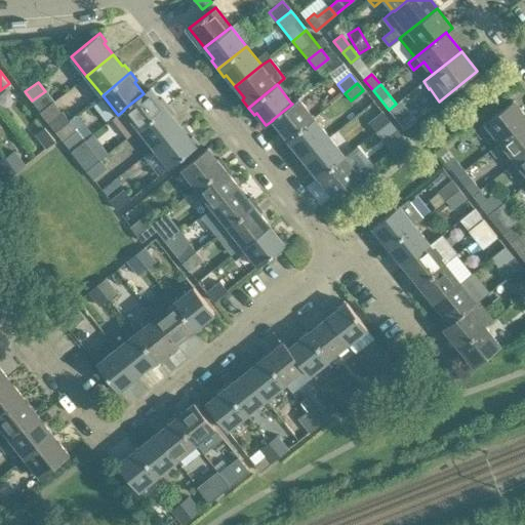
[(150,87),(143,92),(144,93),(124,109),(124,110),(138,128),(167,106),(161,97),(159,99),(150,87)]
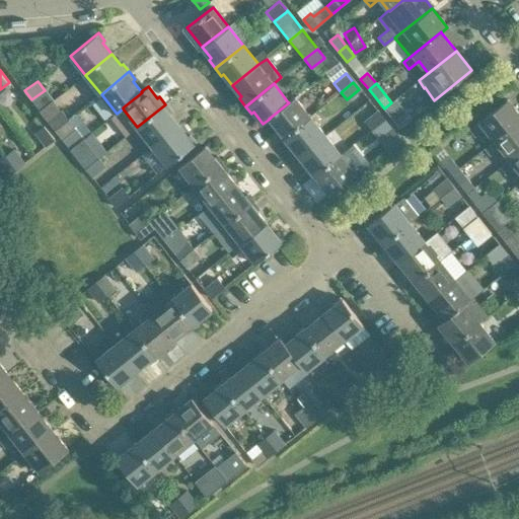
[(282,139),(310,117),(295,97),(288,102),(289,102),(269,119),(270,119),(278,130),(276,131),(282,139)]
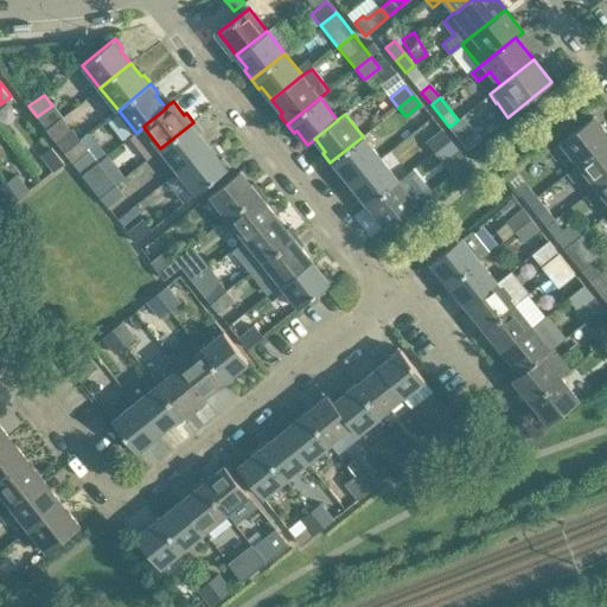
[(579,165),(606,142),(606,133),(593,116),(549,151),(557,161),(568,152),(577,165),(579,165)]
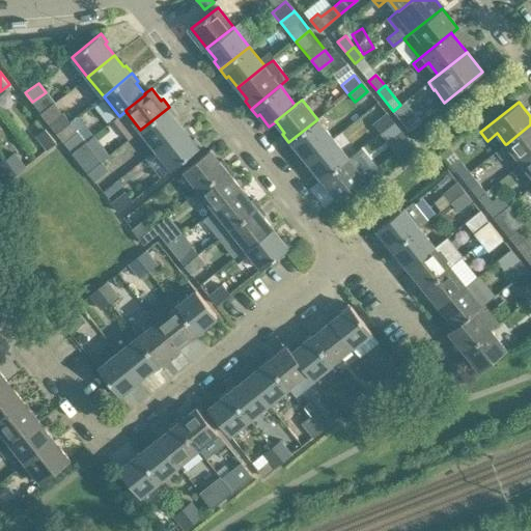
[(156,149),(183,128),(173,116),(175,114),(169,107),(140,130),(156,149)]
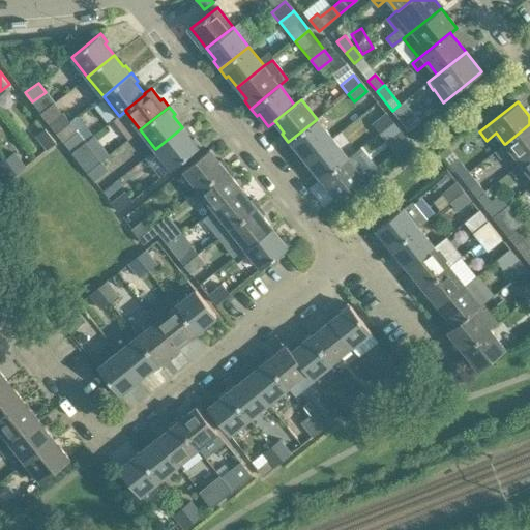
[(57,133),(70,121),(64,113),(50,124),(57,133)]
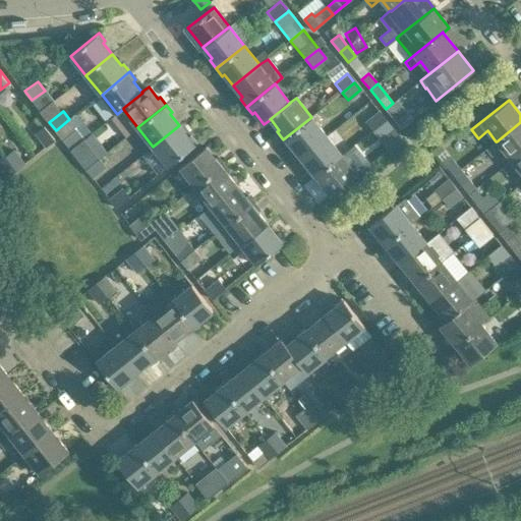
[(372,130),(385,120),(378,111),(365,121),(372,130)]
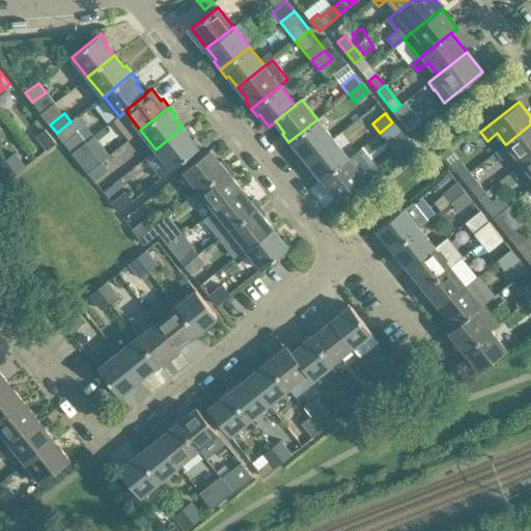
[(402,122),(408,130),(419,121),(413,114),(402,122)]
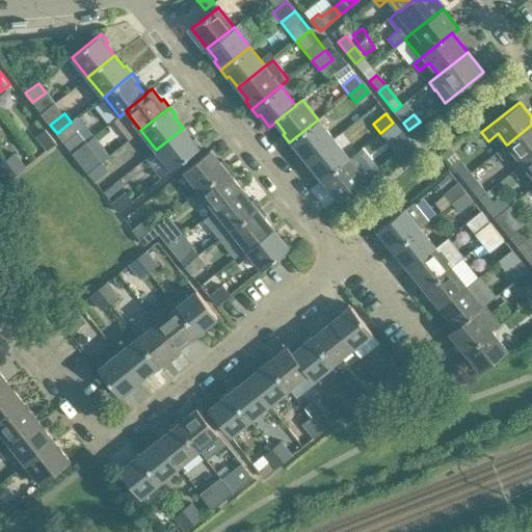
[(307,160),(334,139),(318,120),(289,142),(295,151),(297,149),(307,160)]
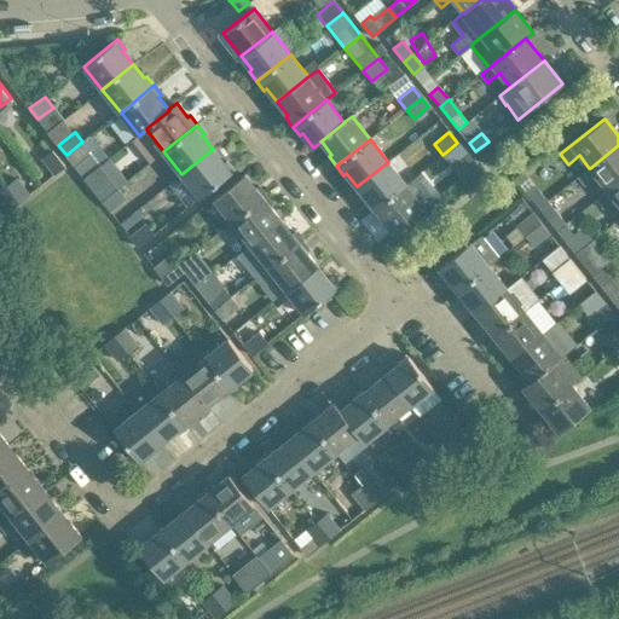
[(90,152),(82,142),(67,155),(74,165),(90,152)]
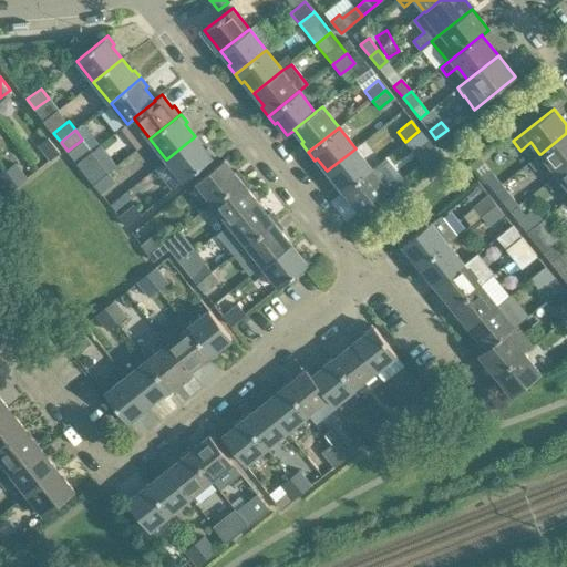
[(419,131),(405,142),(412,150),(425,138),(419,131)]
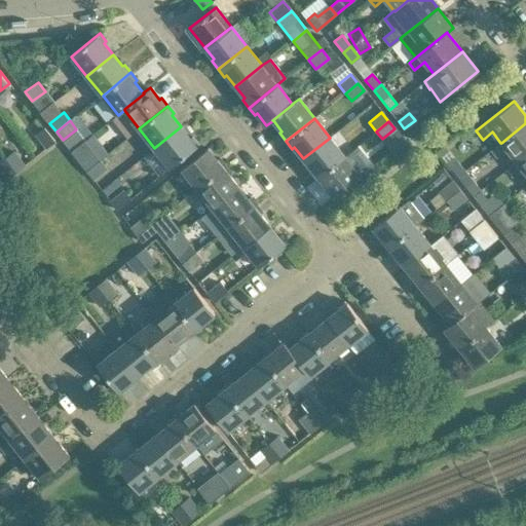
[(517,162),(525,154),(525,123),(501,143),(500,143),(491,150),(498,158),(508,150),(517,161),(517,162)]
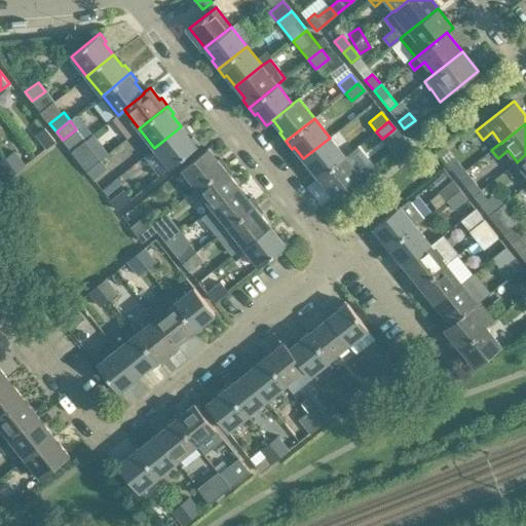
[(190,139),(181,126),(154,148),(170,167),(199,145),(192,137),(190,139)]
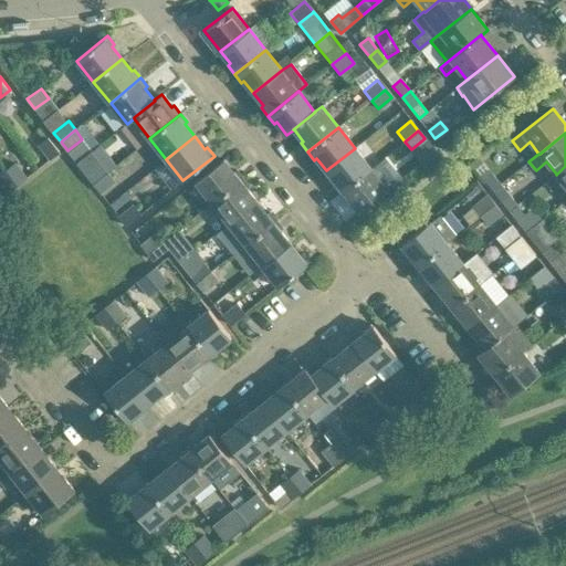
[(49,159),(58,153),(46,138),(38,145),(49,159)]
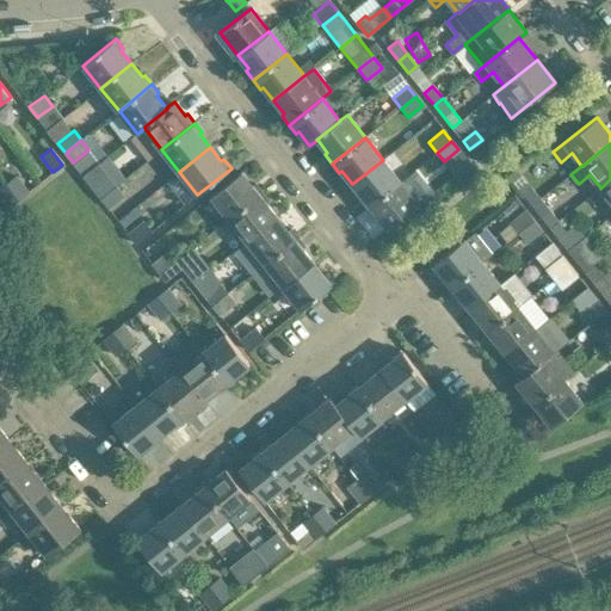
[(368,209),(401,181),(383,160),(352,184),(363,197),(360,199),(368,209)]
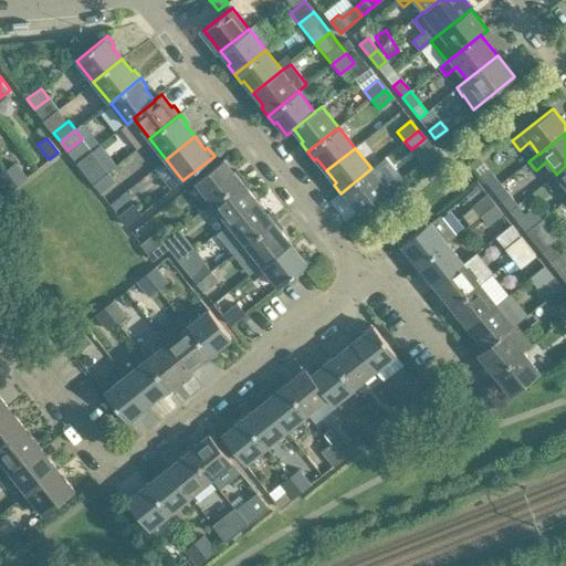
[(196,181),(212,202),(243,178),(237,170),(233,171),(223,159),(196,181)]
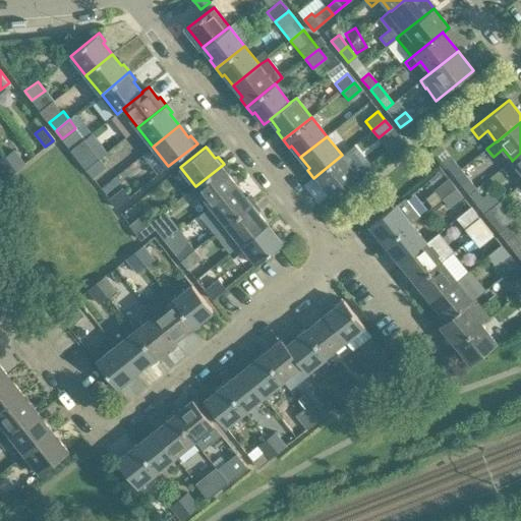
[(78,161),(84,169),(91,164),(99,158),(92,150),(78,161)]
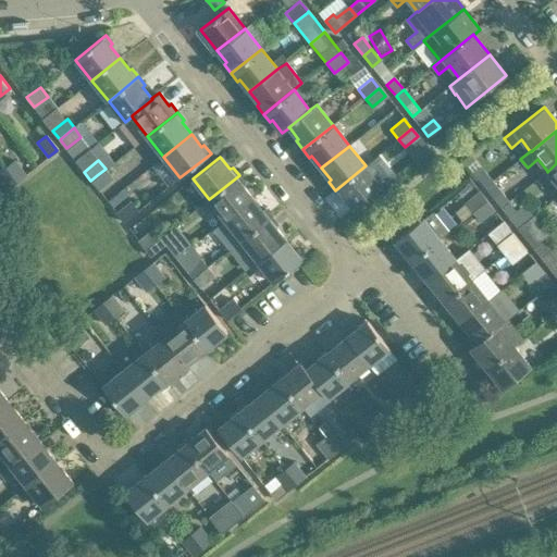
[(498,160),(489,166),(503,187),(512,181),(498,160)]
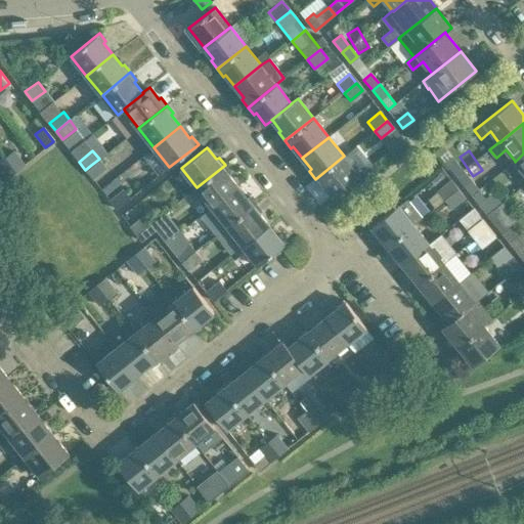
[(13,151),(5,158),(15,172),(25,165),(13,151)]
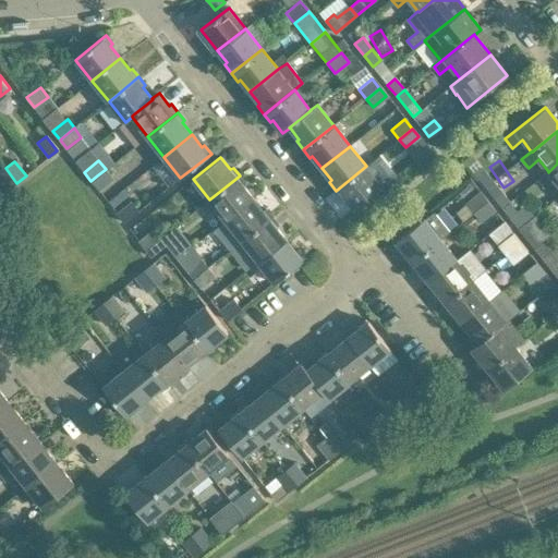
[(476,177),(486,189),(494,182),(476,161),(469,167),(476,176),(476,177)]
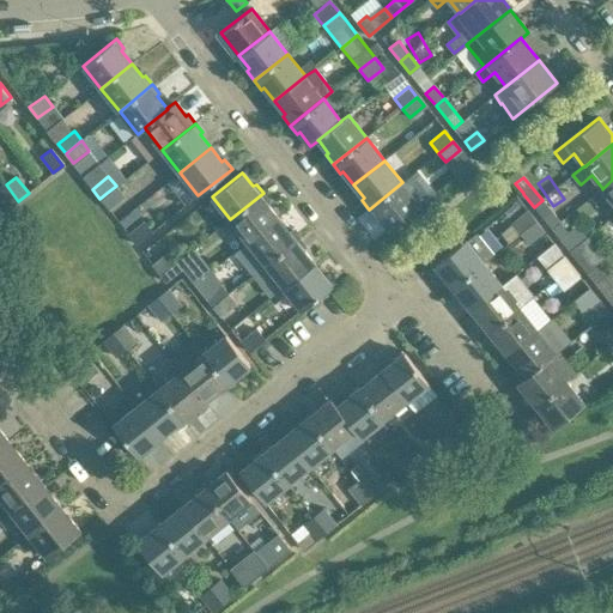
[(612,180),(602,189),(602,188),(590,198),(599,207),(611,198),(612,200),(612,180)]
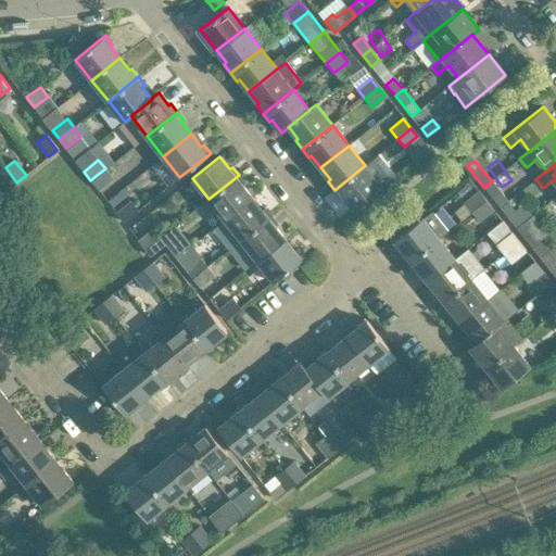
[(381,186),(365,165),(335,190),(341,198),(343,196),(353,209),(381,186)]
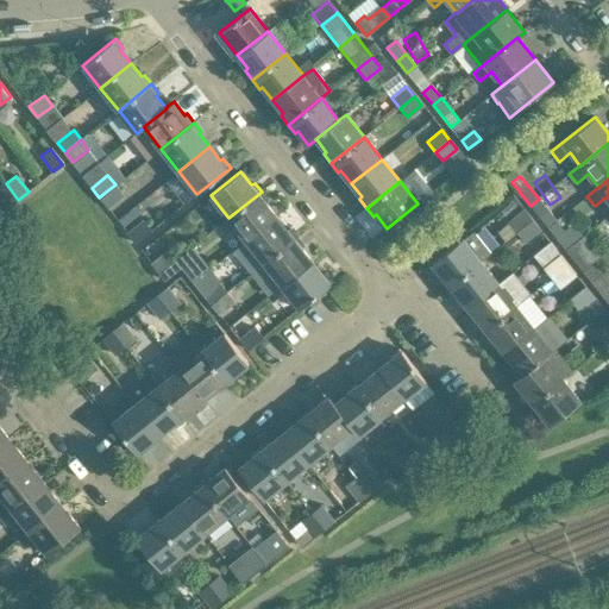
[(18,200),(6,183),(0,187),(0,196),(7,207),(18,200)]
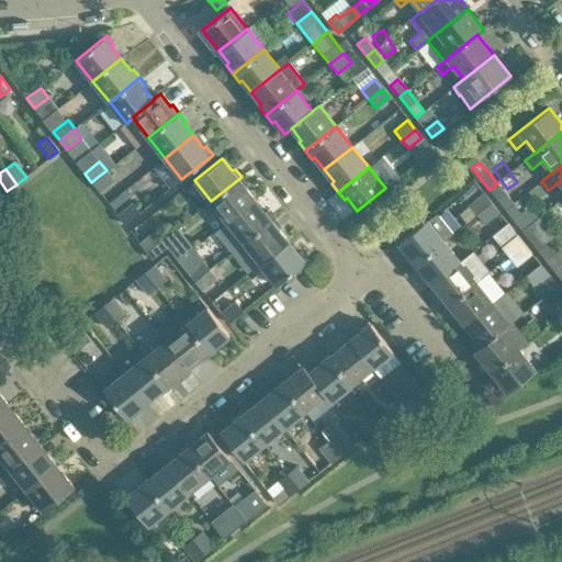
[(107,170),(98,177),(91,182),(100,192),(114,181),(107,170)]
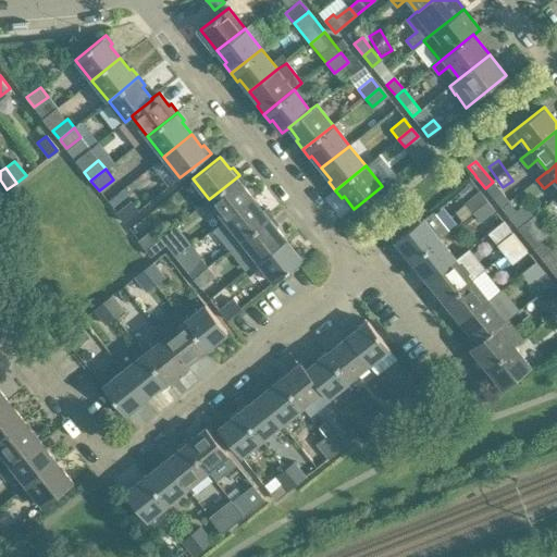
[(246,184),(239,175),(209,199),(225,220),(252,198),(243,186),(246,184)]
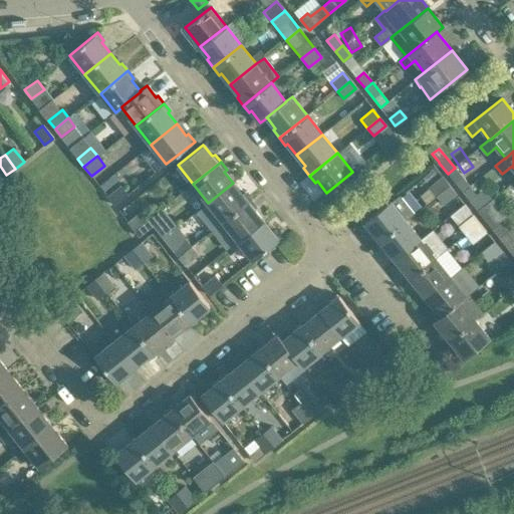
[(463,178),(455,168),(448,174),(456,184),(463,178)]
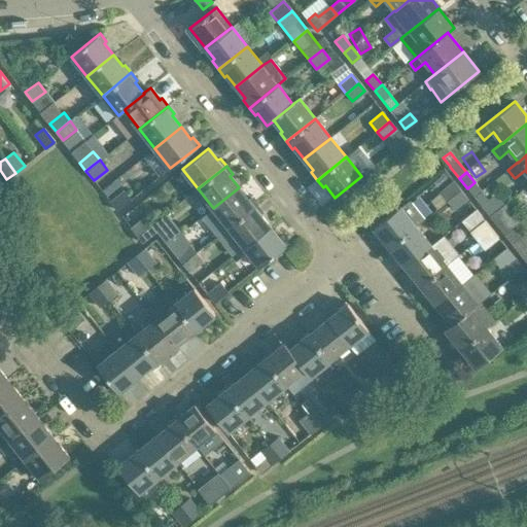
[(447,201),(460,190),(454,182),(441,194),(447,201)]
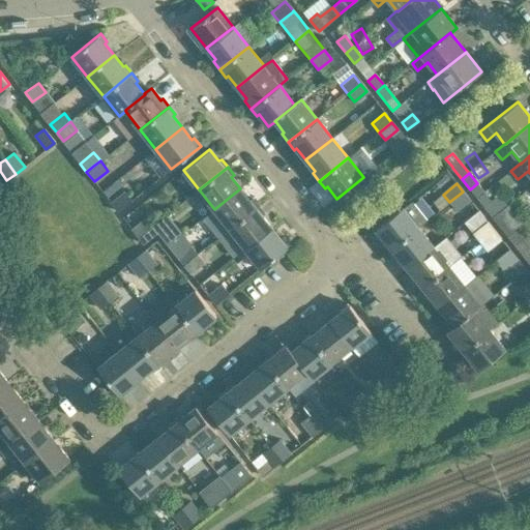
[(230,229),(259,206),(253,198),(249,200),(240,188),(214,209),(230,229)]
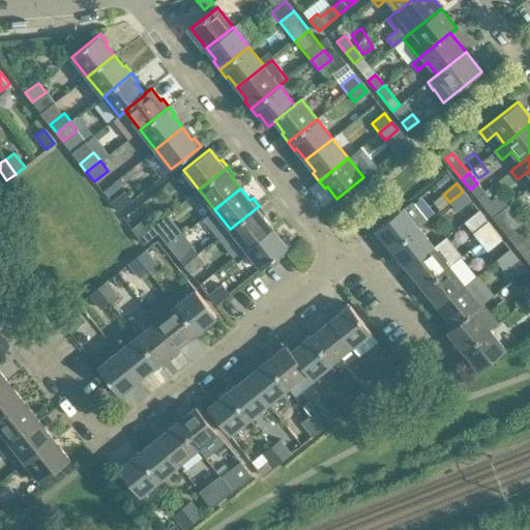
[(110,202),(117,212),(131,201),(123,192),(110,202)]
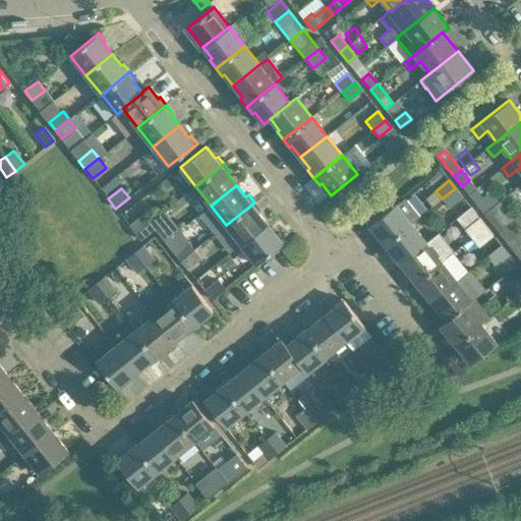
[(462,197),(455,188),(442,198),(449,208),(462,197)]
